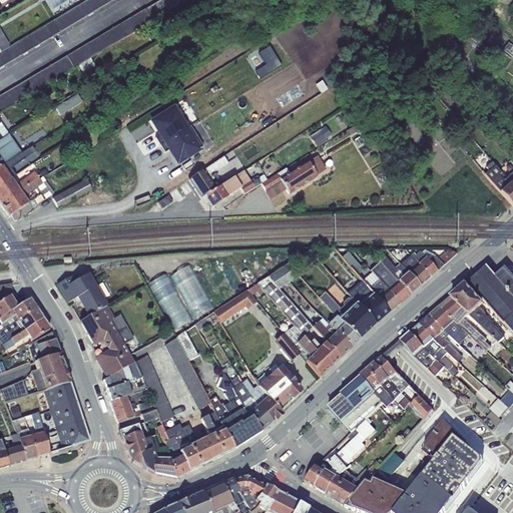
[(159,0),(0,95),(0,112),(50,83),(64,74),(77,67),(90,59),(187,0),(159,0)]
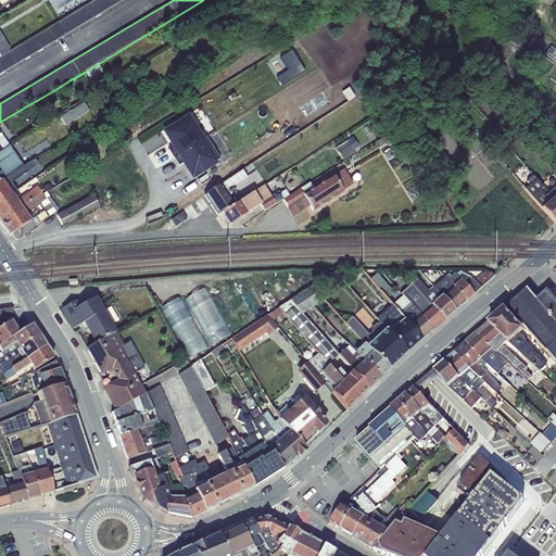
[(0,57),(0,74),(123,0),(95,0),(10,51),(0,57)]
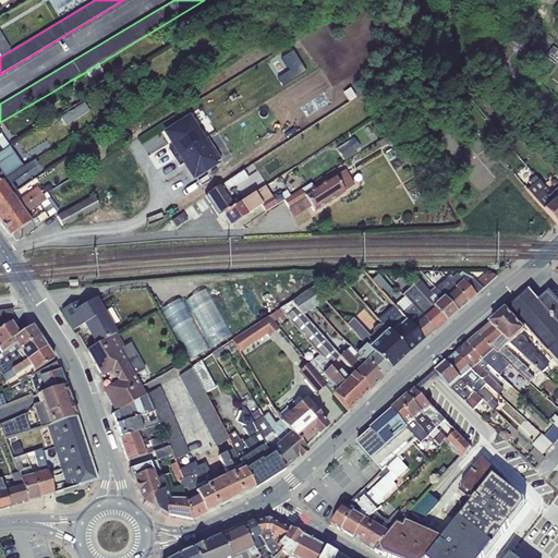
[(0,57),(10,51),(0,35),(0,57)]
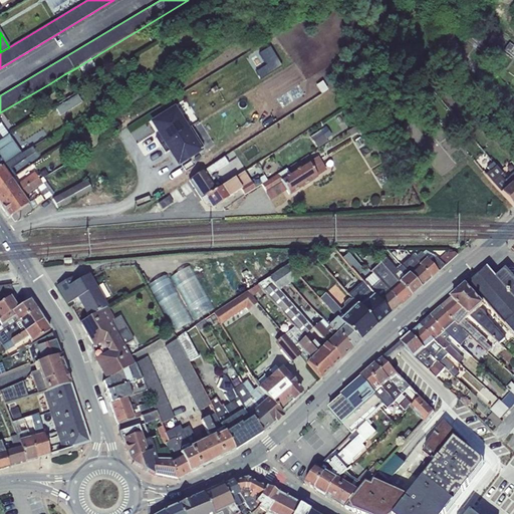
[(513,45),(509,42),(504,50),(513,57),(513,56),(513,45)]
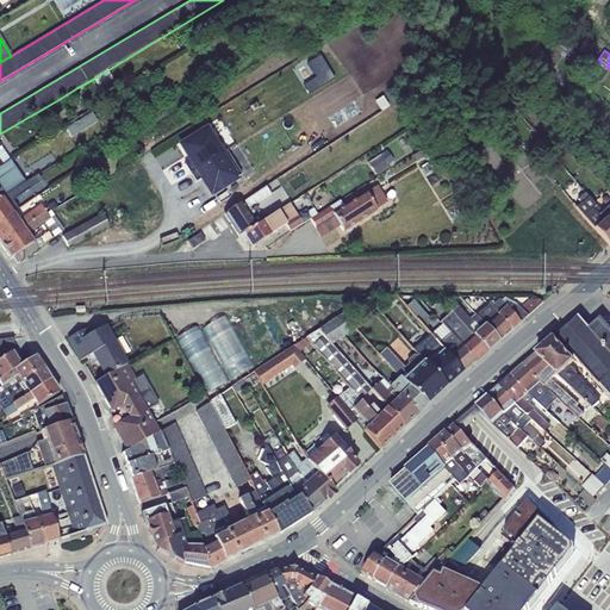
[(306,64),(316,78),(303,86),(309,94),(335,78),(319,55),(306,64)]
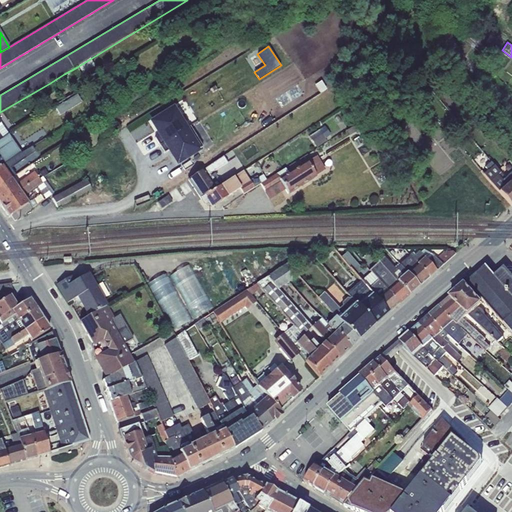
[(90,59),(77,67),(82,75),(95,67),(90,59)]
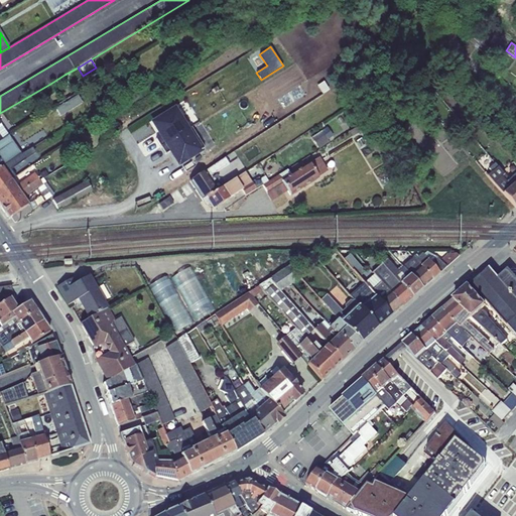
[(413,68),(406,73),(413,82),(420,77),(413,68)]
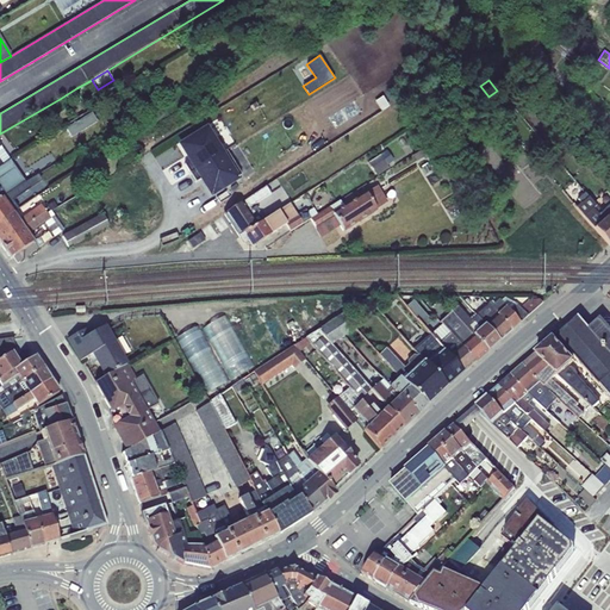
[(76,88),(60,99),(64,105),(80,95),(76,88)]
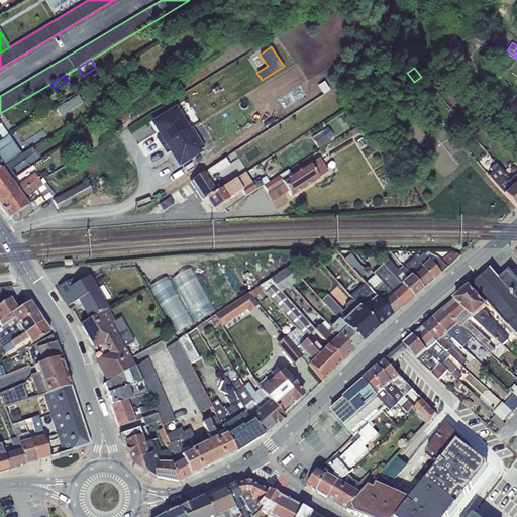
[(324,82),(318,86),(323,95),(329,91),(324,82)]
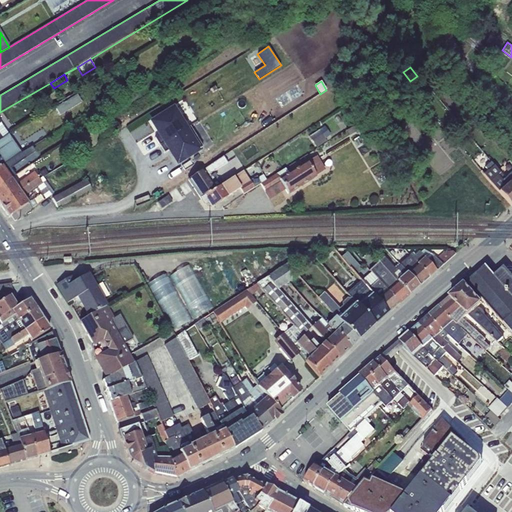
[(76,94),(55,107),(60,116),(82,103),(76,94)]
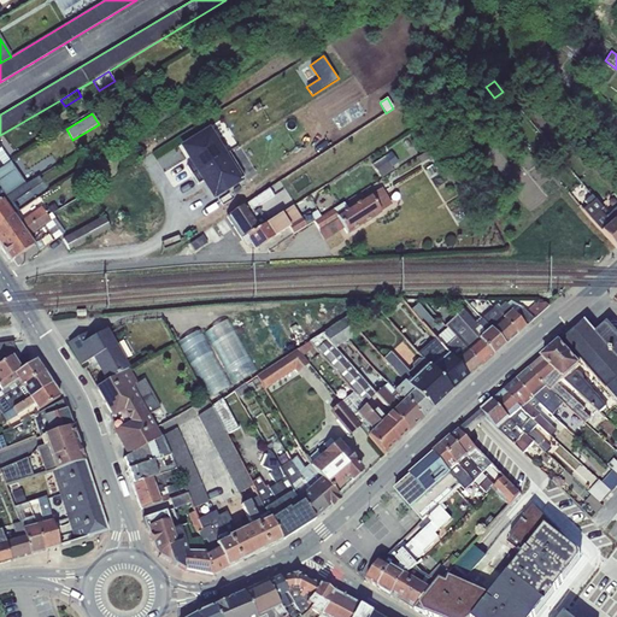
[(211,130),(183,147),(193,163),(186,166),(192,176),(225,154),(211,130)]
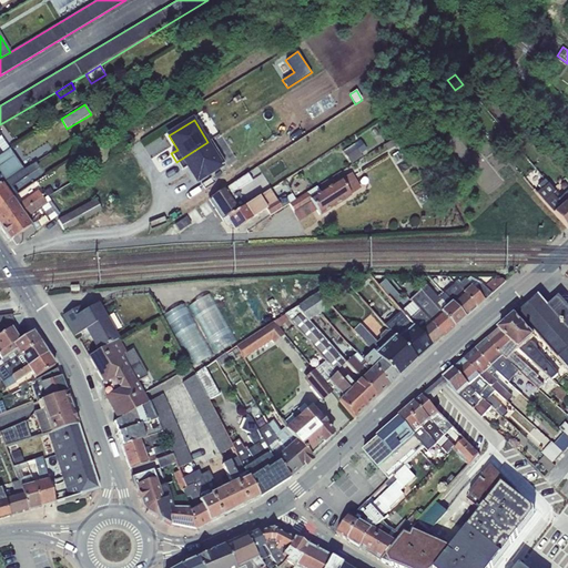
[(123,130),(109,139),(114,149),(129,139),(123,130)]
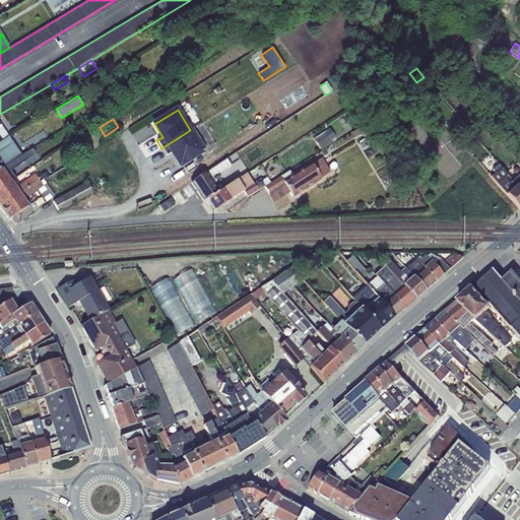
[(323,131),(314,138),(321,149),(331,143),(330,141),(336,137),(329,128),(324,132),(323,131)]
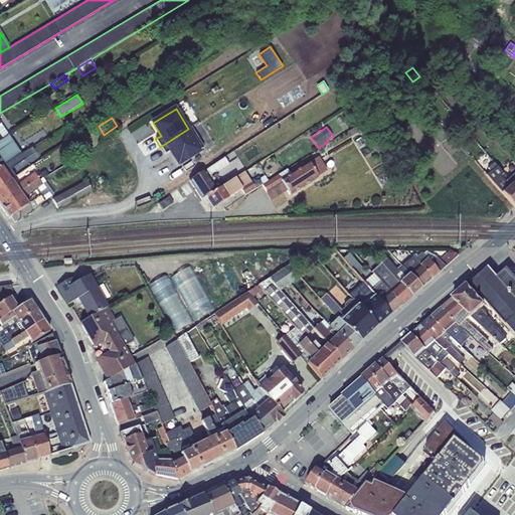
[(188,129),(160,147),(165,155),(171,151),(179,163),(201,149),(188,129)]
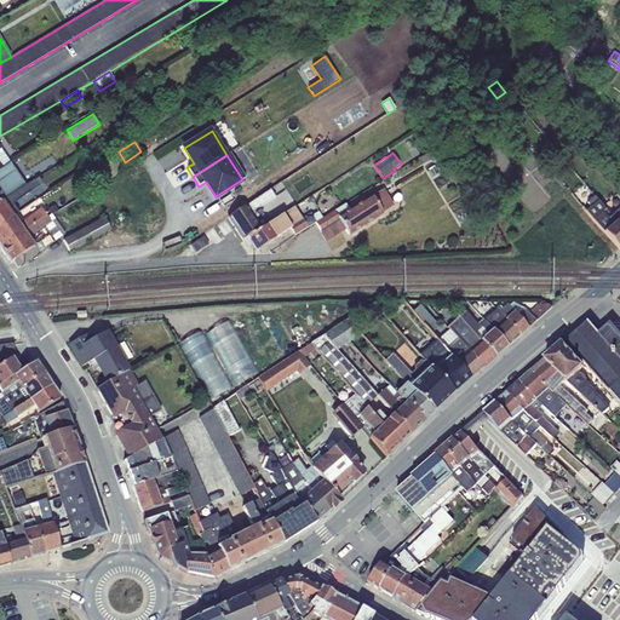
[(0,202),(26,185),(9,160),(0,166),(0,202)]
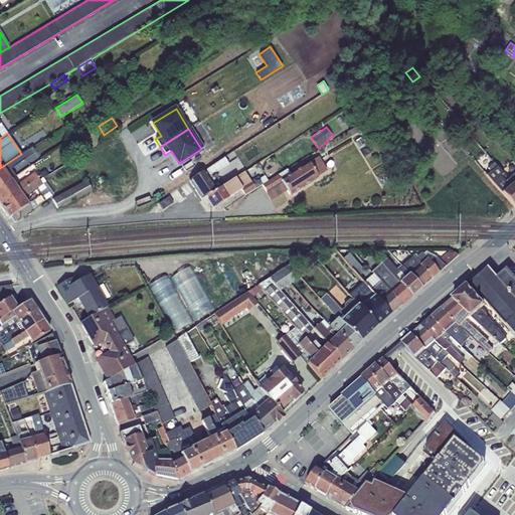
[(0,168),(0,187),(11,180),(16,176),(11,170),(36,153),(32,147),(21,154),(0,168)]
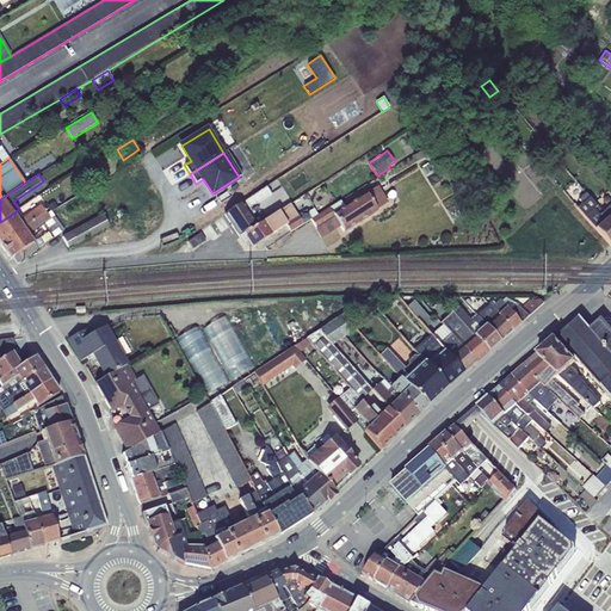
[(266,186),(224,215),(240,238),(263,221),(258,214),(259,213),(255,208),(252,210),(250,208),(271,195),(266,186)]
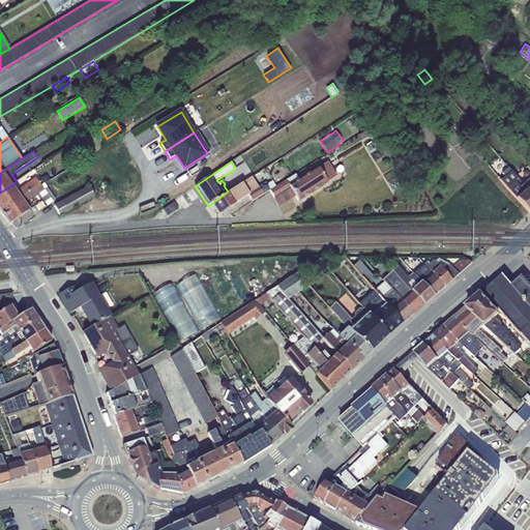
[(275,186),(269,190),(274,198),(273,199),(278,206),(295,197),(298,202),(327,183),(327,182),(336,176),(328,162),(298,179),(295,174),(275,186)]
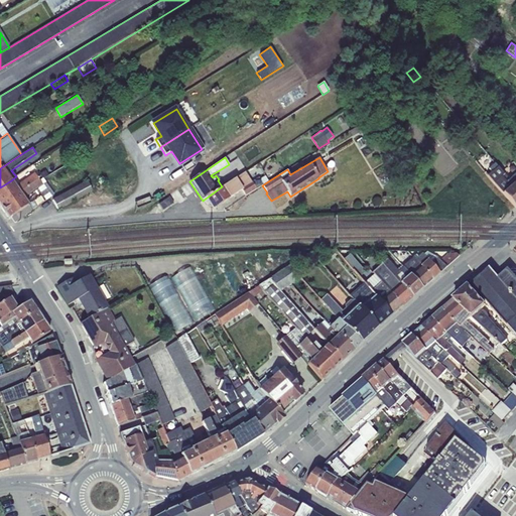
[(494,163),(488,168),(492,172),(489,175),(503,191),(515,207),(515,206),(515,188),(508,179),(494,163)]
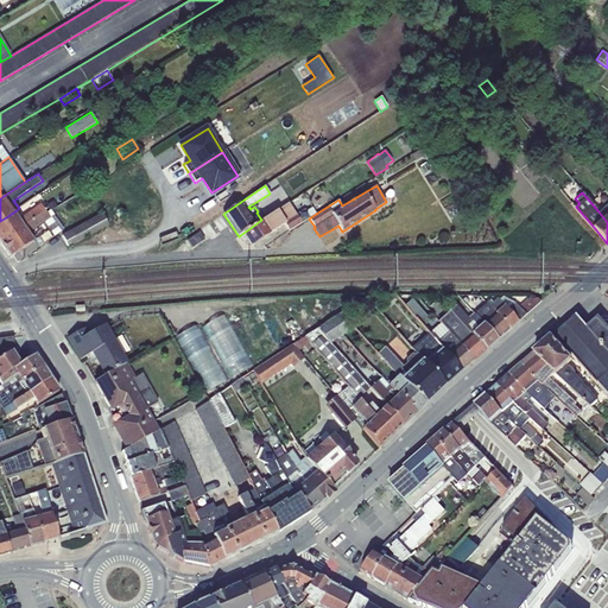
[(261,220),(239,236),(238,236),(242,244),(246,241),(249,247),(284,225),(289,230),(301,223),(309,219),(316,214),(312,207),(305,211),(304,209),(296,214),(289,202),(261,220)]
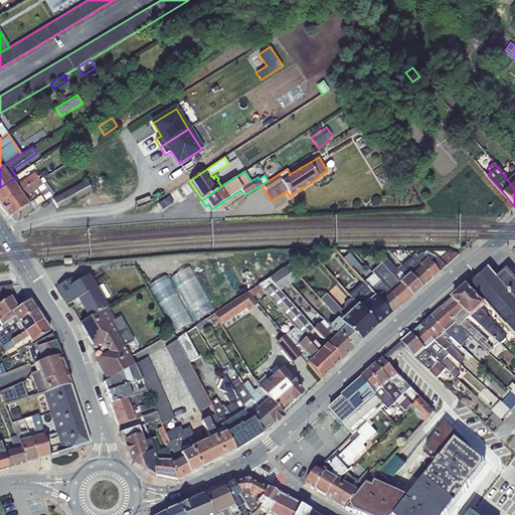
[(0,187),(0,205),(38,179),(34,172),(15,185),(11,180),(0,187)]
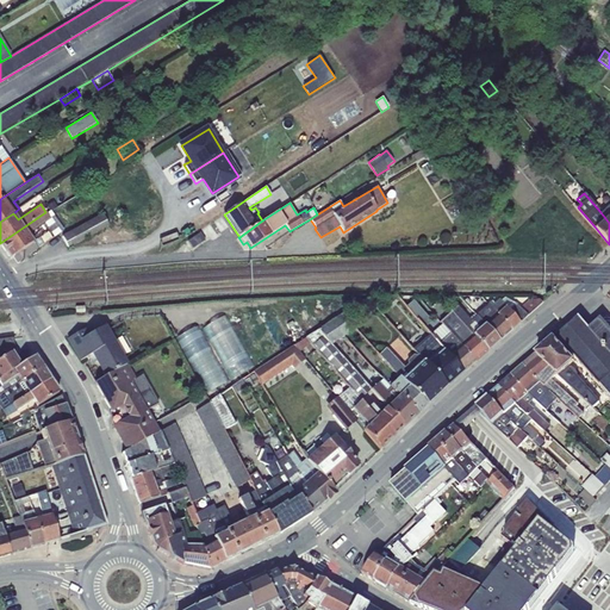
[(45,212),(0,243),(0,244),(11,259),(13,256),(17,262),(38,248),(29,235),(44,223),(54,236),(60,232),(45,212)]
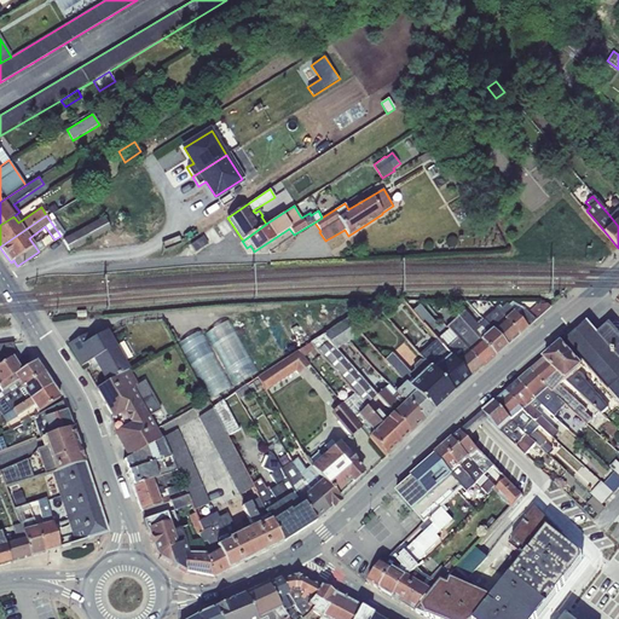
[(103,218),(63,239),(69,253),(110,230),(103,218)]
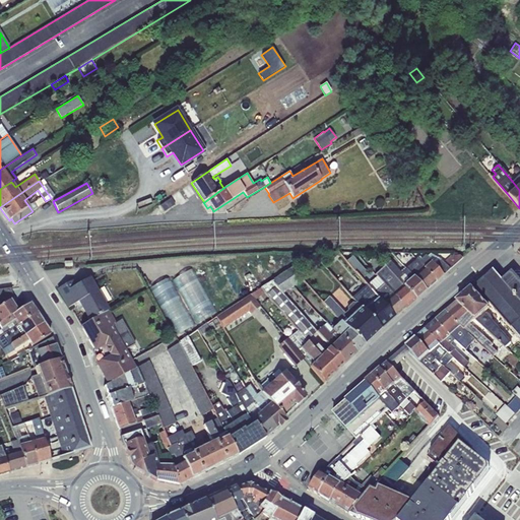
[(171,199),(160,205),(164,211),(175,205),(171,199)]
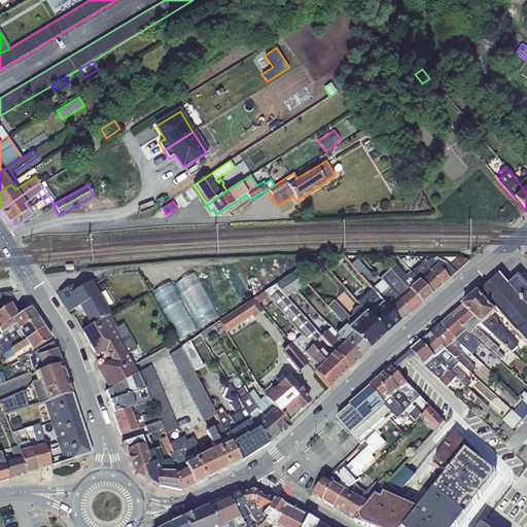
[(424,260),(421,262),(442,285),(468,261),(465,258),(462,256),(451,268),(446,262),(435,256),(432,259),(431,258),(426,262),(424,260)]
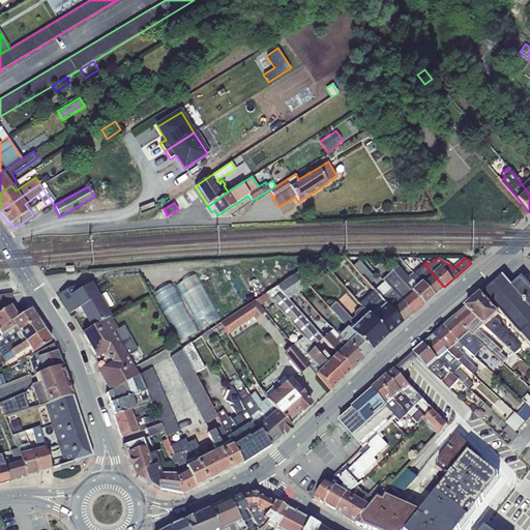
[(359,261),(353,267),(370,286),(376,281),(359,261)]
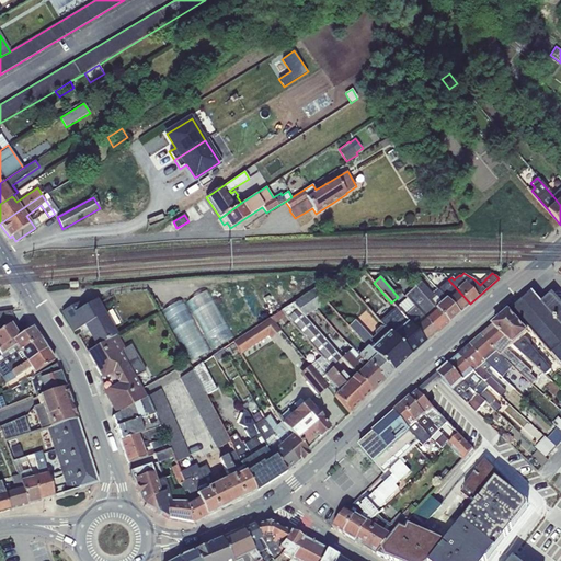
[(448,279),(437,289),(458,313),(470,304),(448,279)]
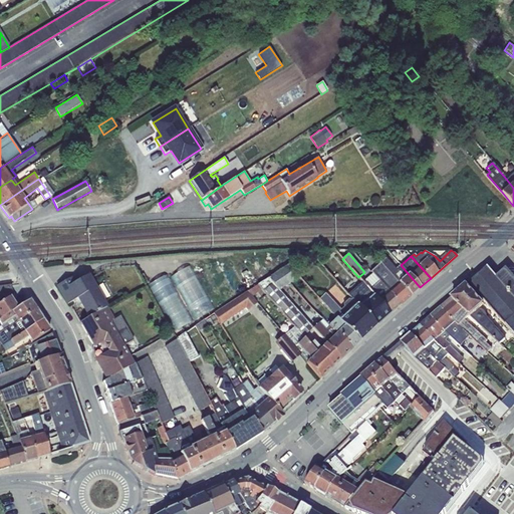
[(386,258),(381,262),(411,296),(420,287),(401,265),(400,264),(395,269),(386,258)]
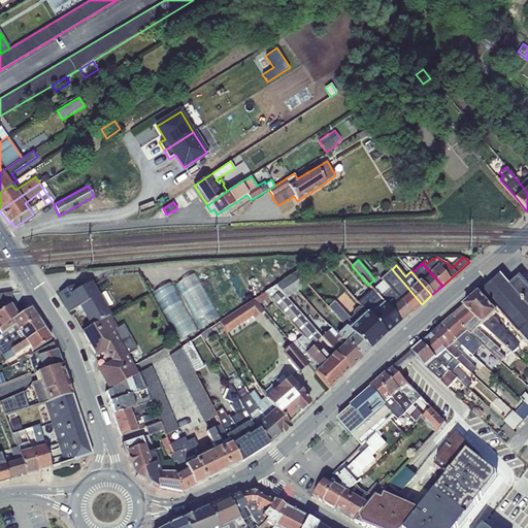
[(278,269),(270,273),(275,282),(284,277),(278,269)]
